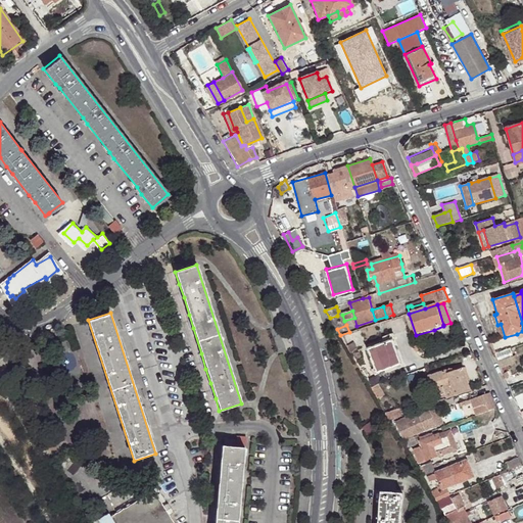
[(434,330),(416,335),(418,340),(436,335),(435,333),(434,330)]
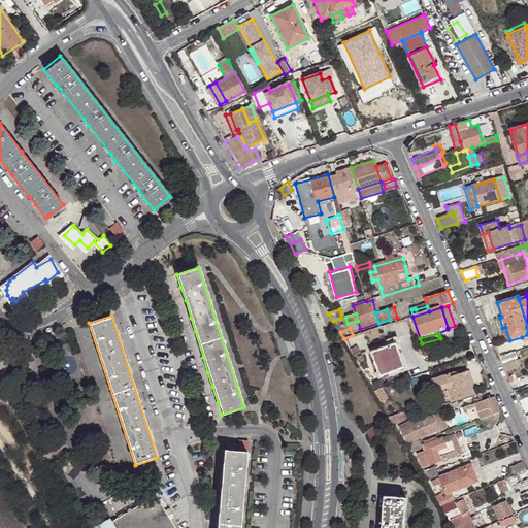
[(372,352),(380,377),(405,369),(397,344),(372,352)]
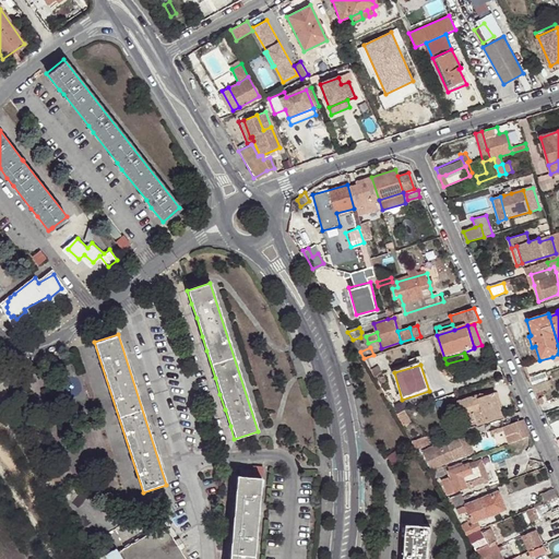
[(370,370),(375,377),(382,372),(378,366),(370,370)]
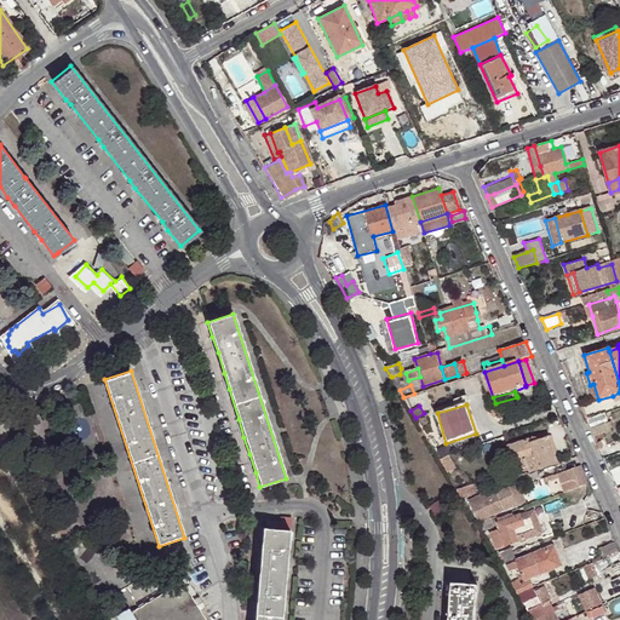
[(517,476),(558,463),(549,435),(529,441),(528,438),(507,446),(517,476)]
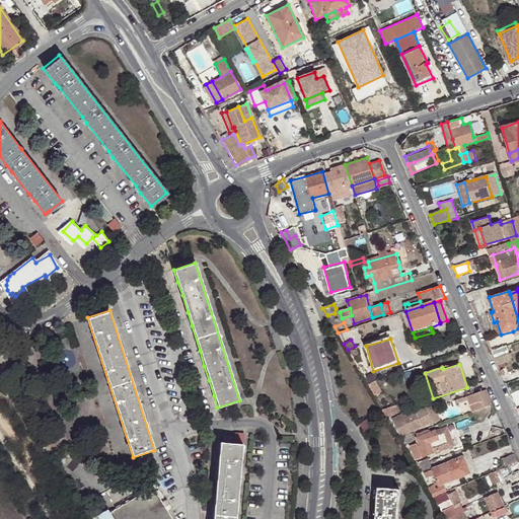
[(367,383),(373,393),(381,389),(376,381),(367,383)]
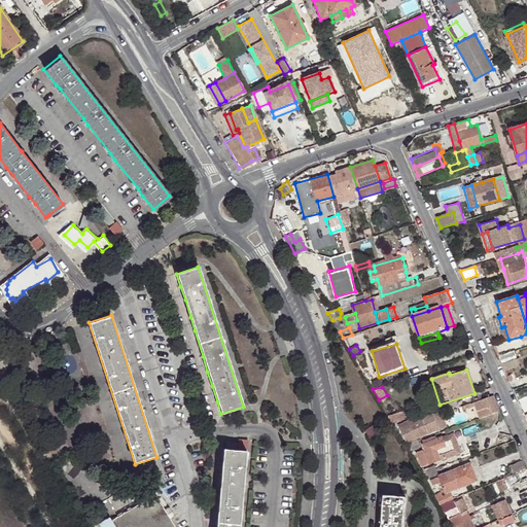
[(493,396),(475,402),(480,419),(493,415),(500,412),(493,396)]
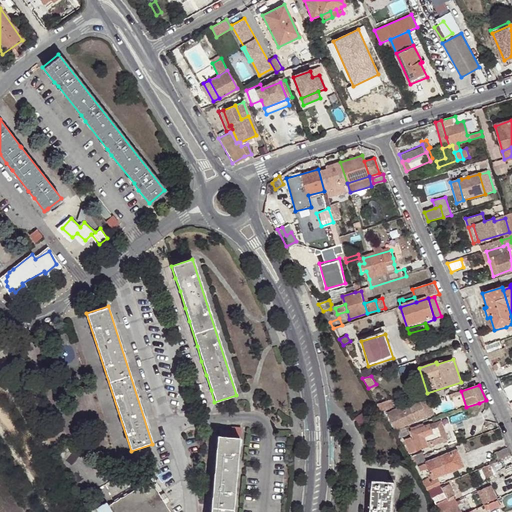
[(382,412),(387,411),(395,409),(389,400),(377,404),(382,412)]
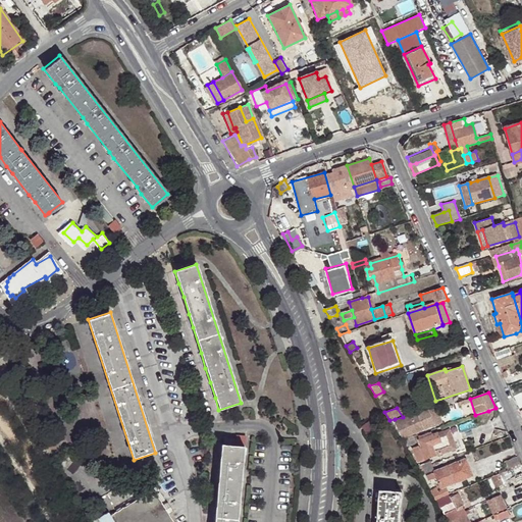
[(404,416),(411,433),(419,430),(422,428),(433,425),(429,413),(428,408),(417,413),(417,412),(404,416)]
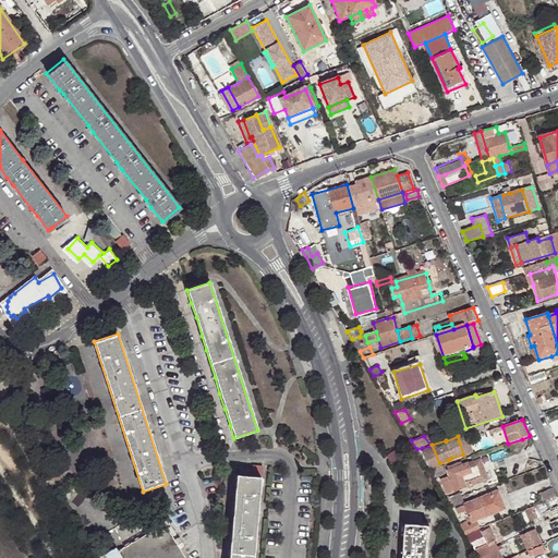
[(459,441),(463,455),(471,452),(466,438),(459,441)]
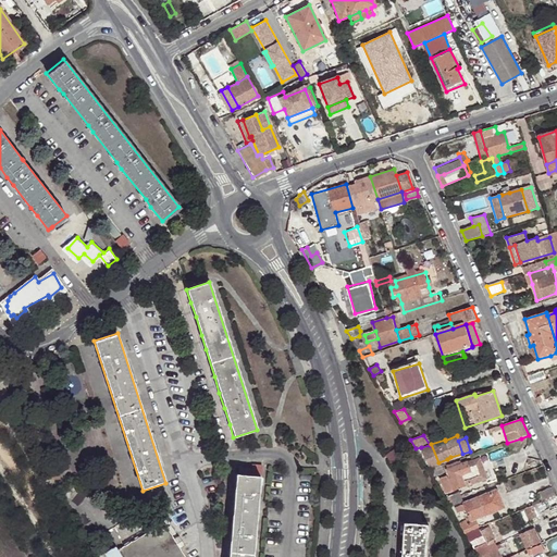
[(428,466),(438,462),(431,444),(430,445),(421,447),(428,466)]
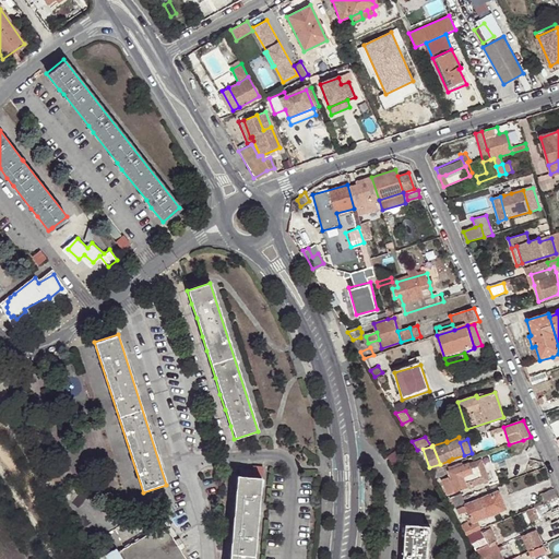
[(395,452),(388,458),(392,465),(401,461),(395,452)]
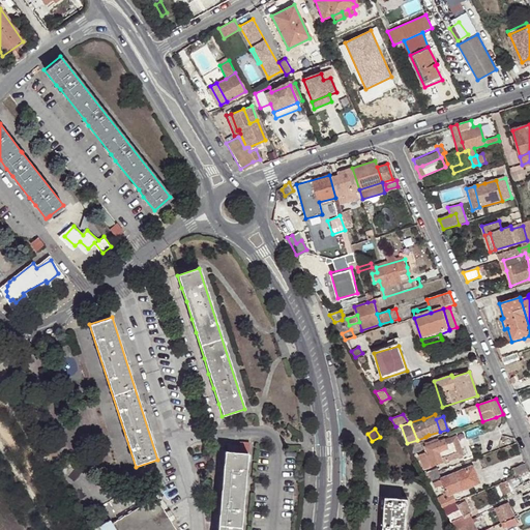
[(419,459),(423,469),(463,457),(461,449),(457,450),(455,446),(460,445),(457,437),(439,442),(438,438),(424,443),(429,455),(419,459)]
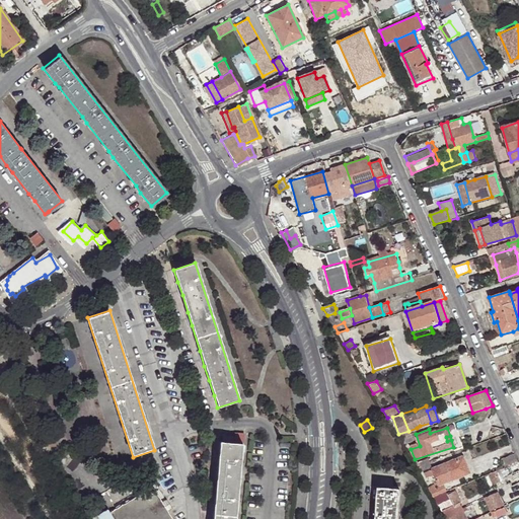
[(412,433),(401,436),(404,445),(415,442),(412,433)]
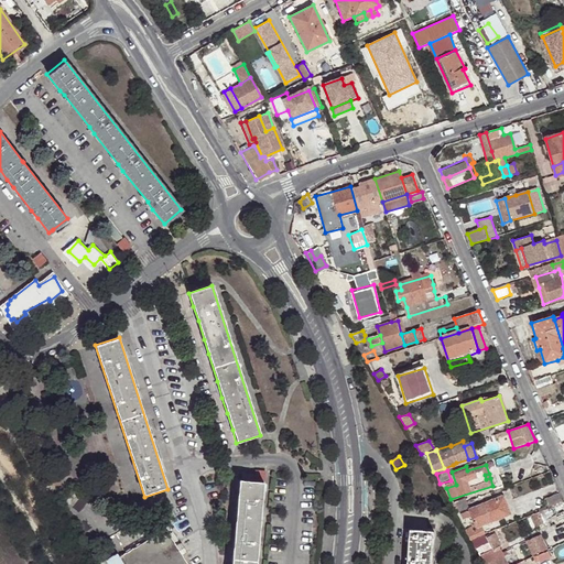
[(256,563),(263,483),(238,480),(237,495),(235,511),(234,530),(232,545),(230,563),(256,563)]
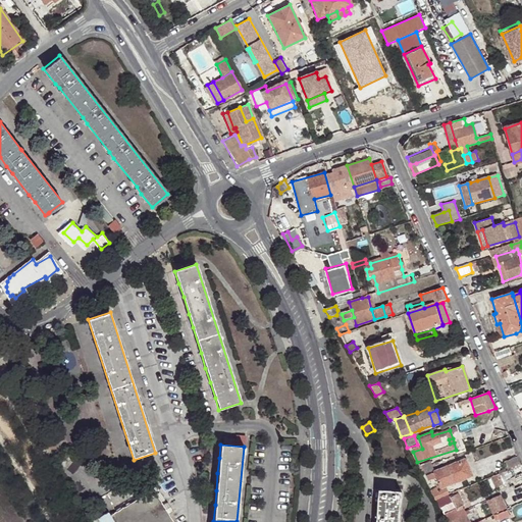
[(508,470),(521,465),(517,457),(504,462),(508,470)]
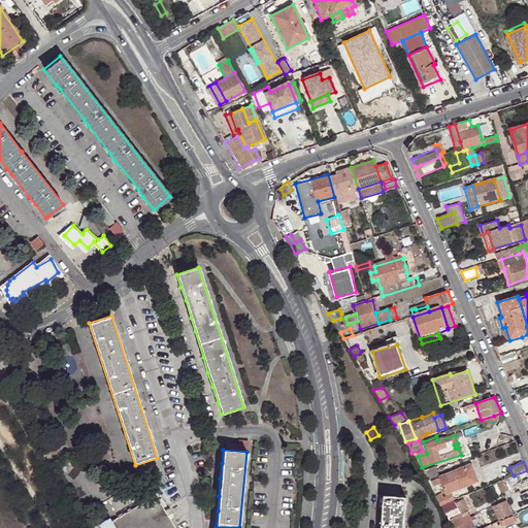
[(476,483),(471,466),(431,481),(433,487),(441,484),(442,487),(440,487),(442,494),(476,483)]
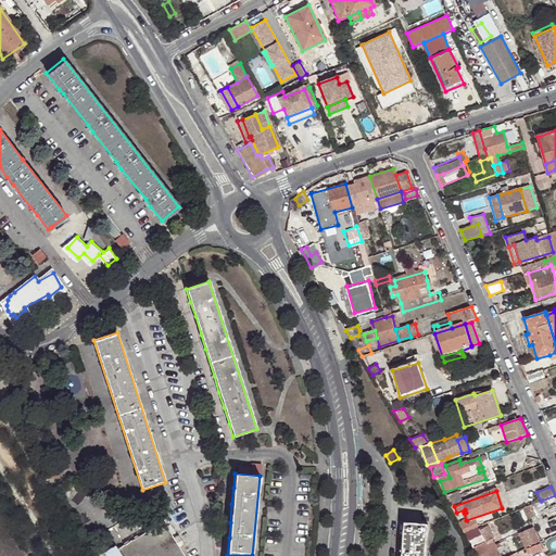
[(459,495),(447,501),(449,505),(460,500),(459,495)]
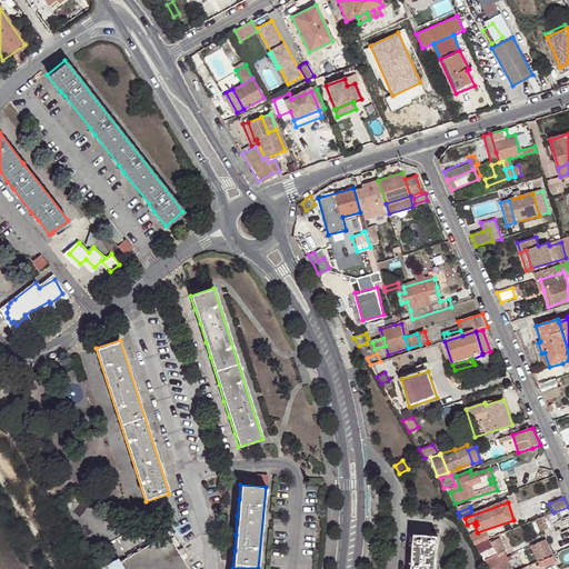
[(568,515),(558,520),(553,512),(535,520),(540,532),(553,526),(556,531),(560,529),(561,532),(568,529),(568,515)]
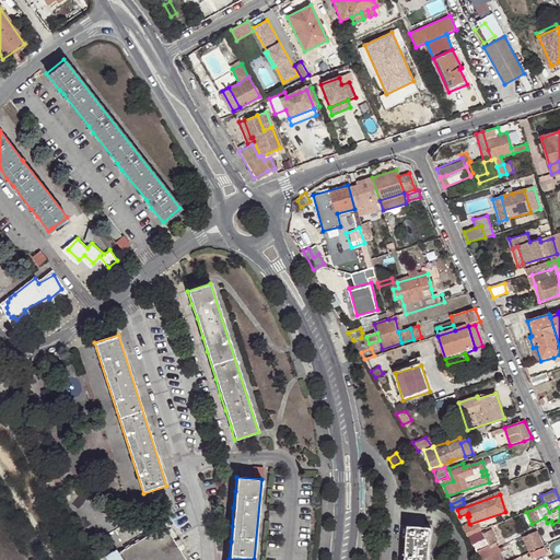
[(462,527),(467,536),(479,531),(480,531),(478,525),(469,528),(467,524),(462,527)]
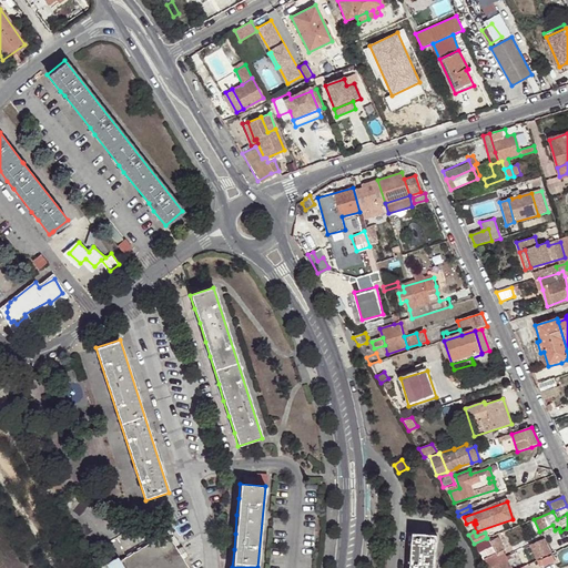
[(191,567),(169,533),(122,561),(121,560),(117,559),(110,563),(110,567),(191,567)]
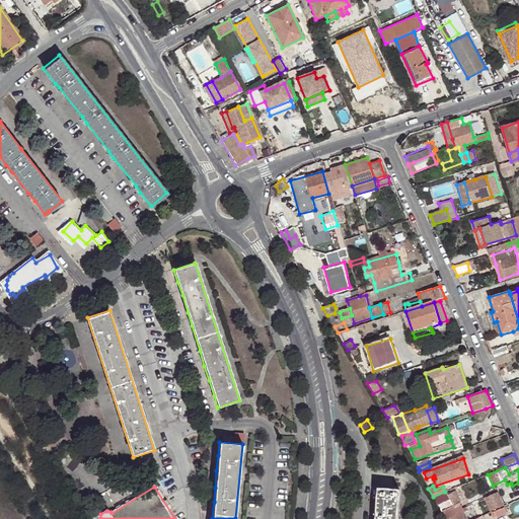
[(396,518),(399,491),(379,490),(377,508),(376,516),(376,518),(396,518)]
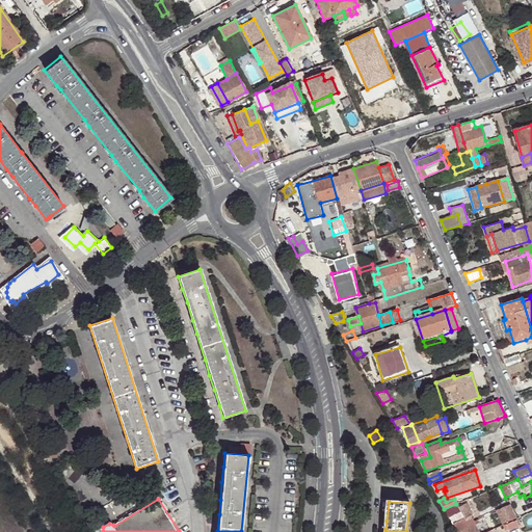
[(464,522),(471,517),(475,514),(469,502),(457,507),(464,522)]
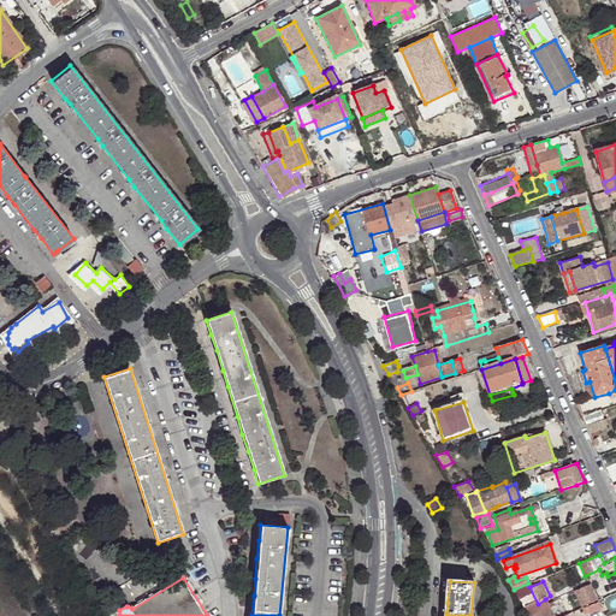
[(599,600),(592,582),(574,591),(582,609),(586,606),(599,600)]
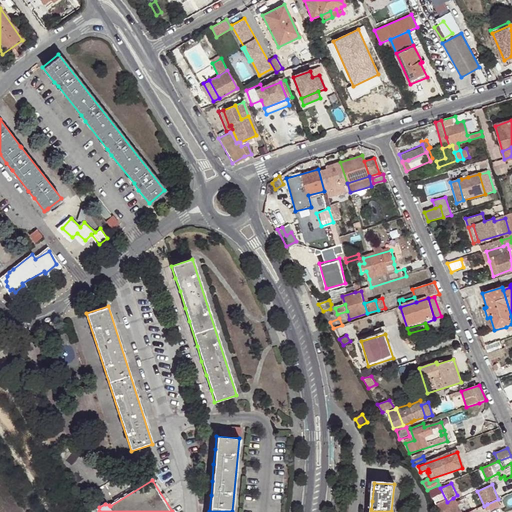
[(429,493),(440,488),(438,485),(427,490),(429,493)]
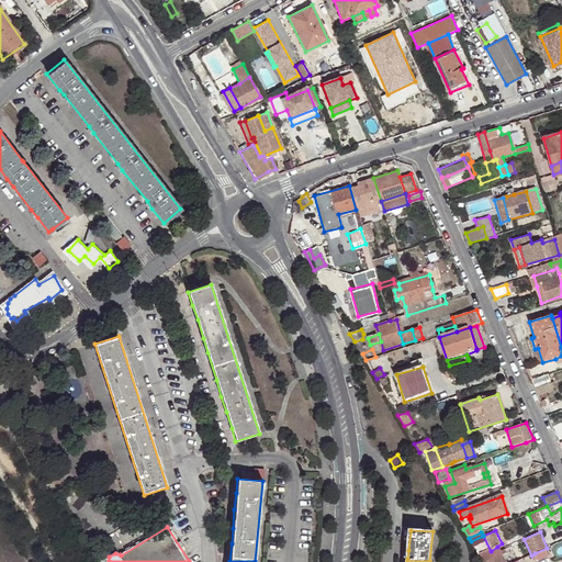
[(471,541),(482,561),(515,561),(517,561),(513,553),(504,558),(497,547),(491,551),(483,536),(471,541)]
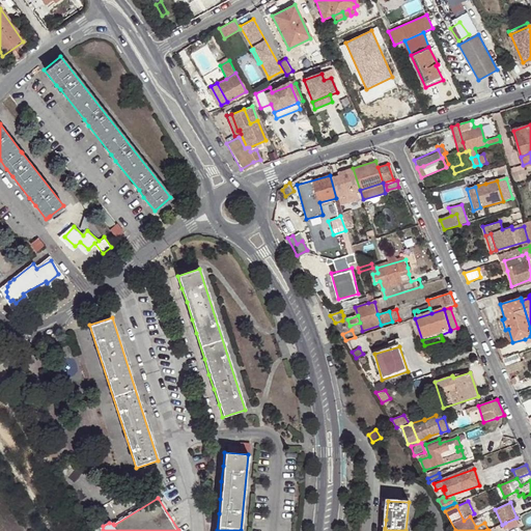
[(505,525),(507,528),(508,530),(519,526),(515,520),(505,525)]
